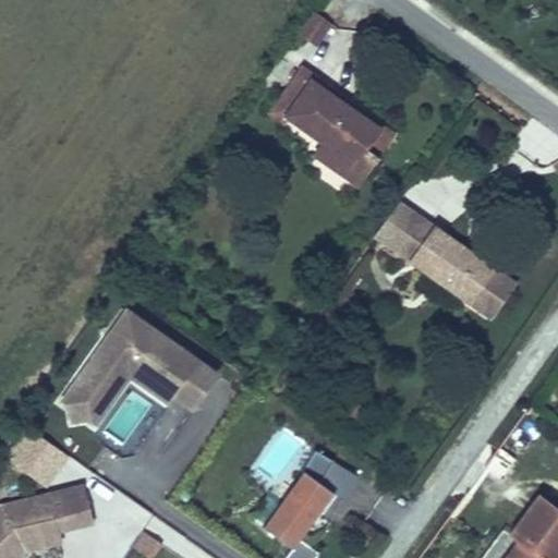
[(331,25),(314,12),(296,36),(315,48),(331,25)]
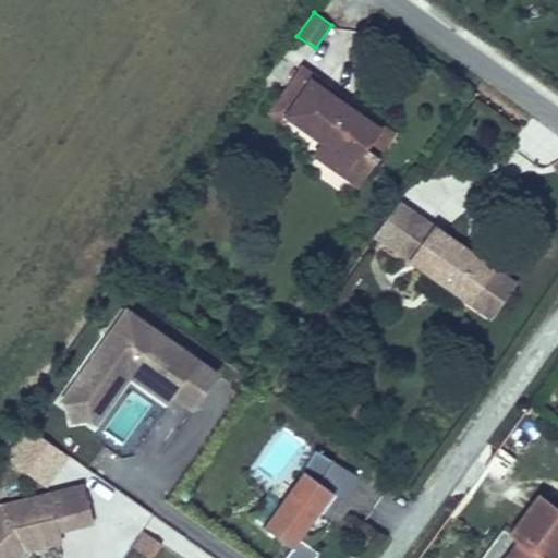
[(287,122),(282,119),(312,79),(351,107),(361,113),(383,129),(395,137),(397,134),(352,104),(353,101),(302,65),(267,114),(283,126),(287,122)]
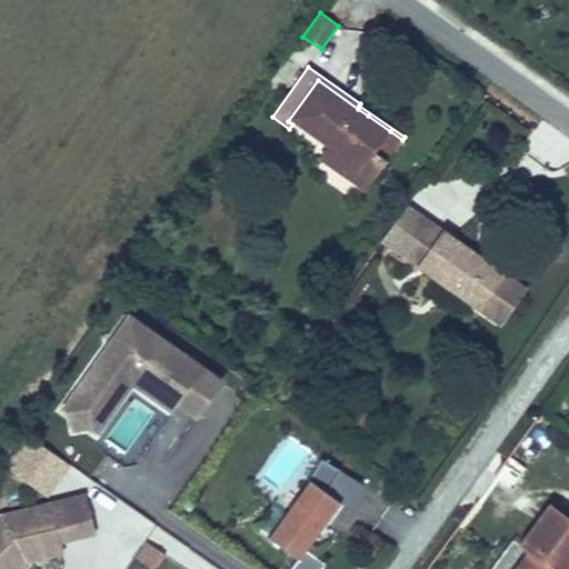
[(318,80),(288,121),(292,125),(327,149),(338,157),(330,168),(365,192),(385,165),(372,157),(390,131),(368,116),(363,122),(353,116),(358,109),(318,80)]
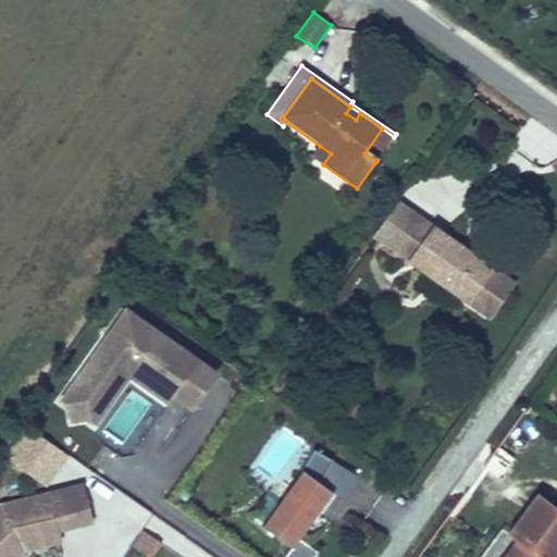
[(360,113),(350,107),(346,113),(356,120),(360,113)]
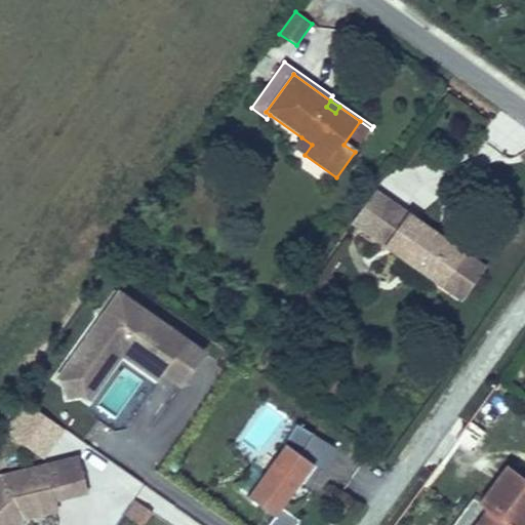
[(371,129),(360,121),(344,145),(355,152),(371,129)]
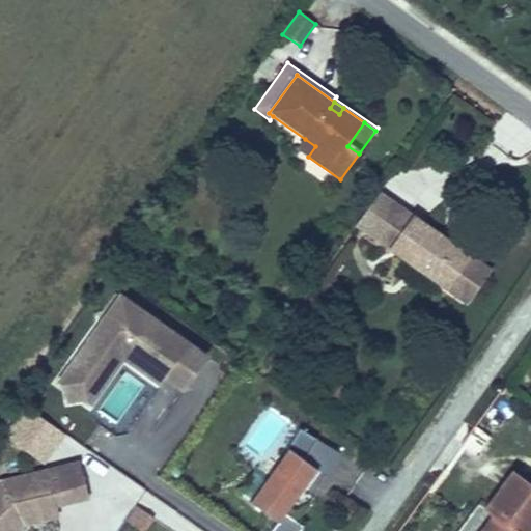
[(315,146),(305,139),(297,150),(308,157),(315,146)]
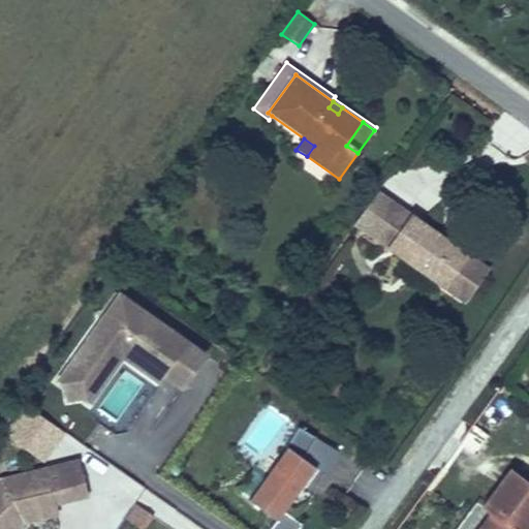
[(389,250),(413,215),(379,190),(352,228),(386,252),(389,250)]
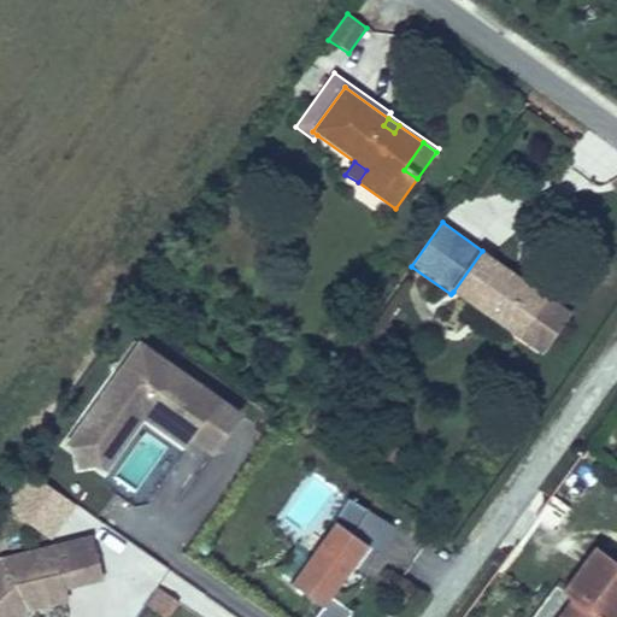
[(453,292),(532,347),(560,306),(482,251),(453,292)]
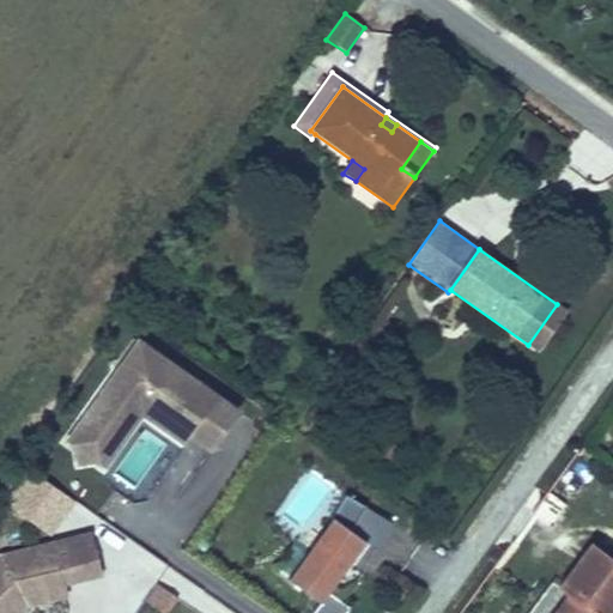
[(557,304),(528,345),(540,353),(569,314),(557,304)]
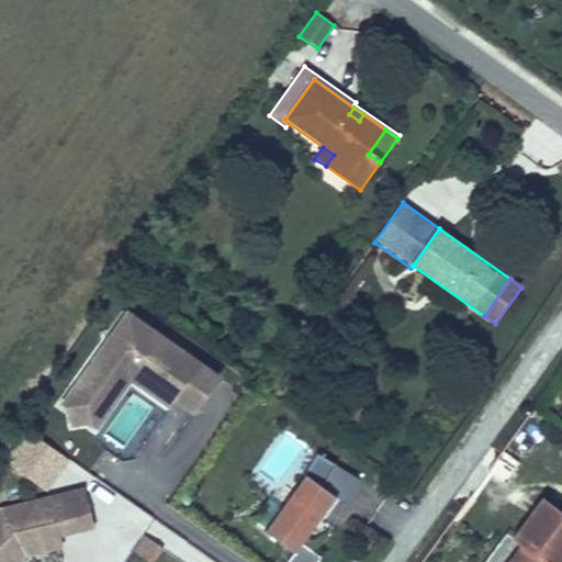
[(223,378),(127,311),(59,407),(68,414),(71,429),(87,426),(98,433),(132,384),(170,411),(175,404),(194,418),(223,378)]
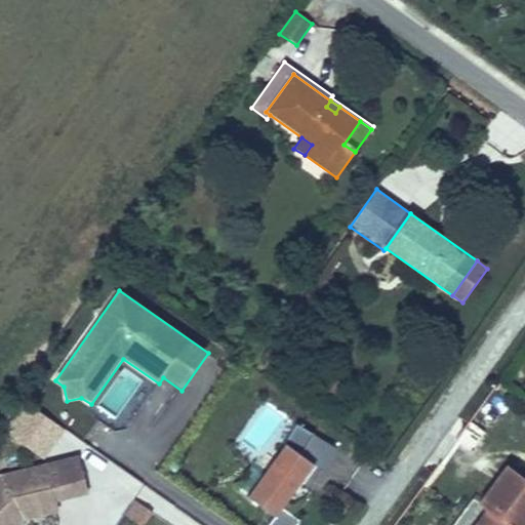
[(30,402),(7,433),(43,457),(65,427),(30,402)]
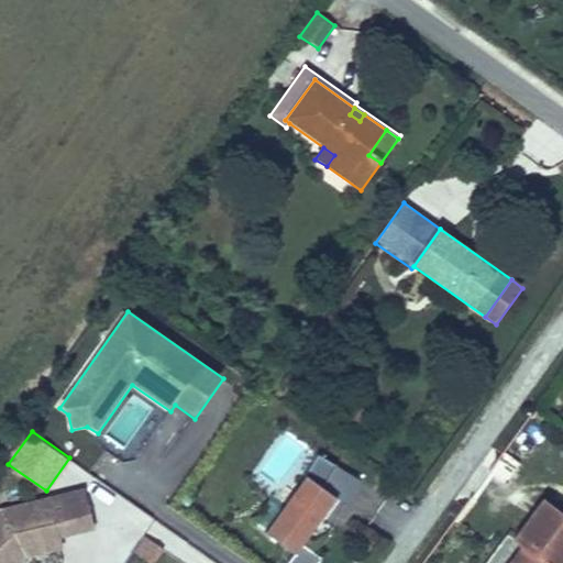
[(304,547),(340,500),(323,489),(338,467),(318,456),(305,476),(307,478),(268,534),(297,554),(297,555),(304,547)]
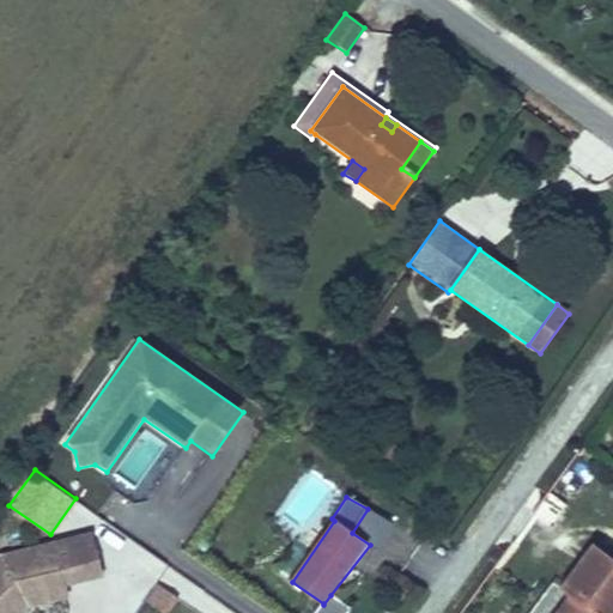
[(376,550),(392,526),(368,509),(352,533),(370,545),(376,550)]
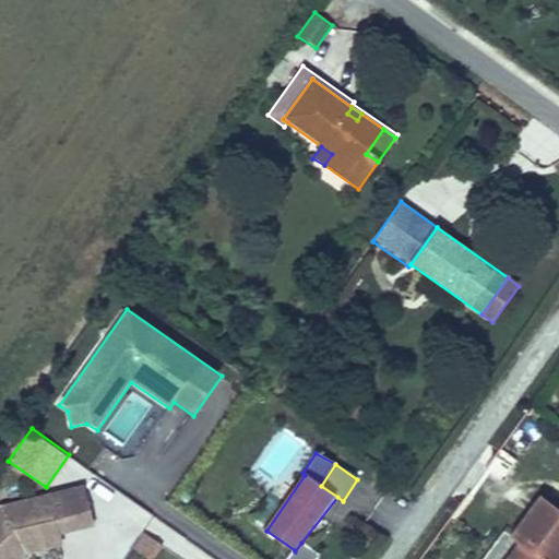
[(94,528),(83,485),(64,489),(74,525),(56,530),(60,547),(63,546),(61,537),(94,528)]
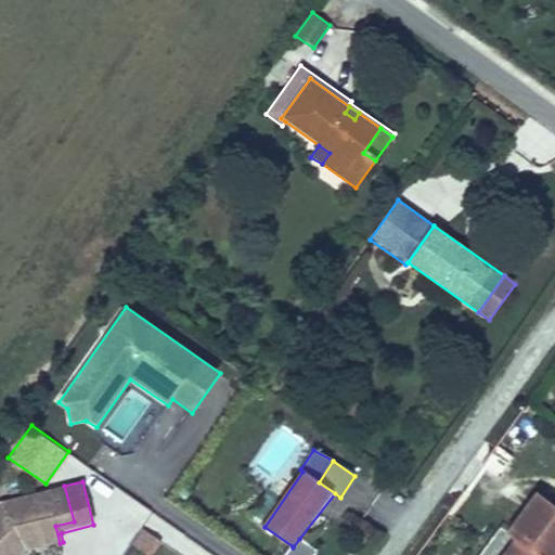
[(60,543),(55,526),(74,521),(64,486),(0,502),(0,554),(22,554),(26,552),(60,543)]
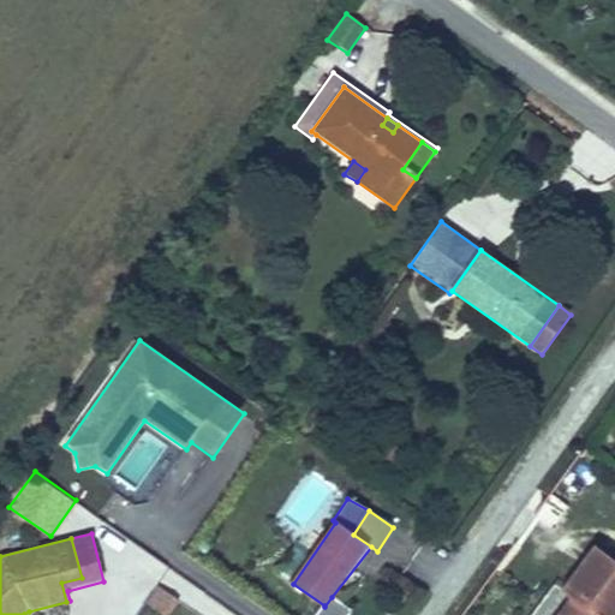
[(198,557),(207,547),(197,539),(189,551),(198,557)]
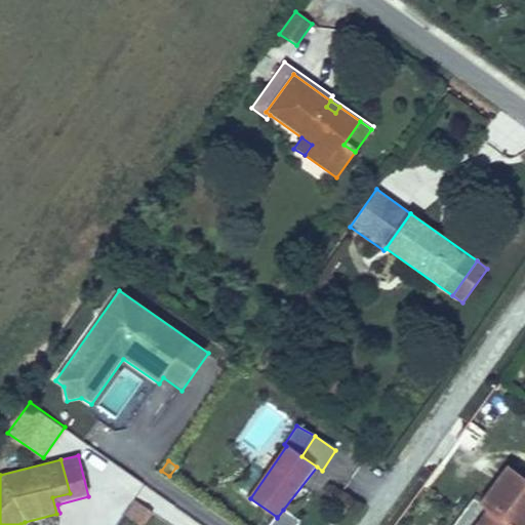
[(487,513),(477,524),(524,524),(524,479),(509,467),(479,507),(487,513)]
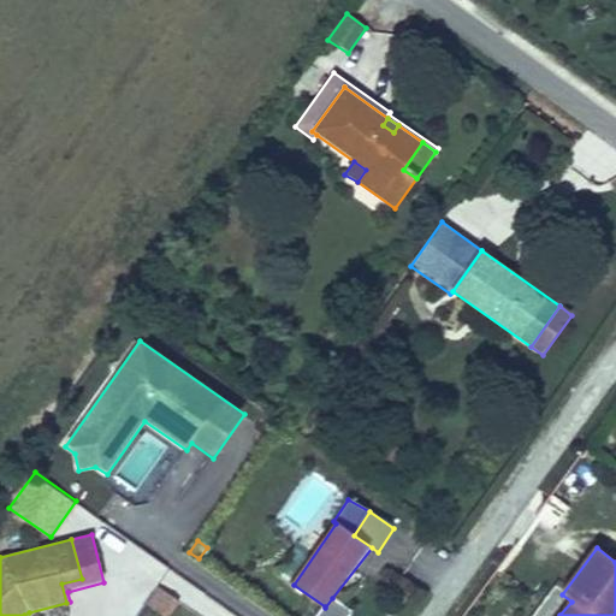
[(170,615),(179,603),(160,588),(147,606),(160,615),(170,615)]
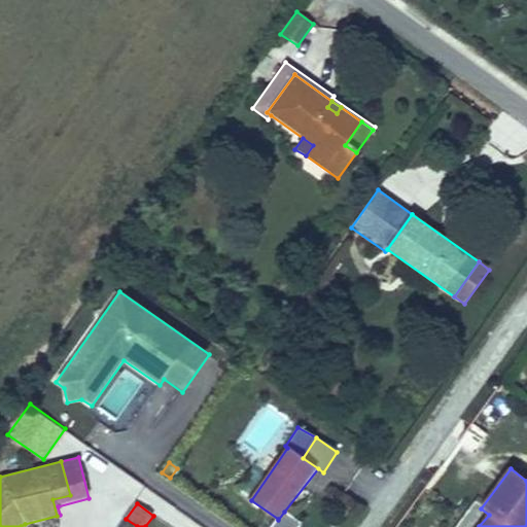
[(297,526),(301,524),(284,512),(278,520),(278,519),(271,526),(297,526)]
